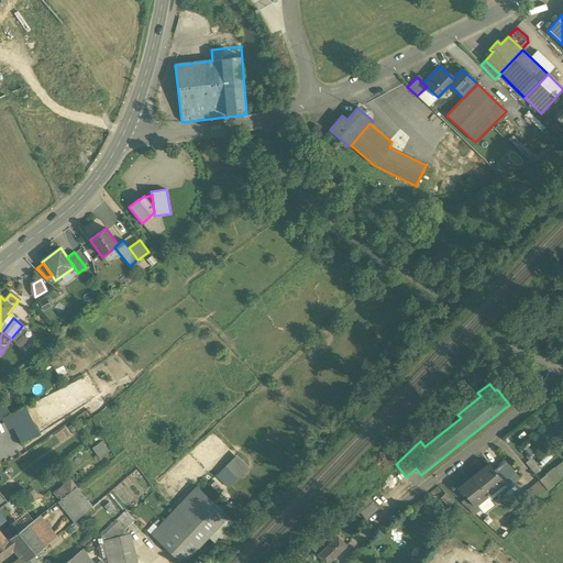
[(0,400),(0,419),(8,416),(10,415),(0,400)]
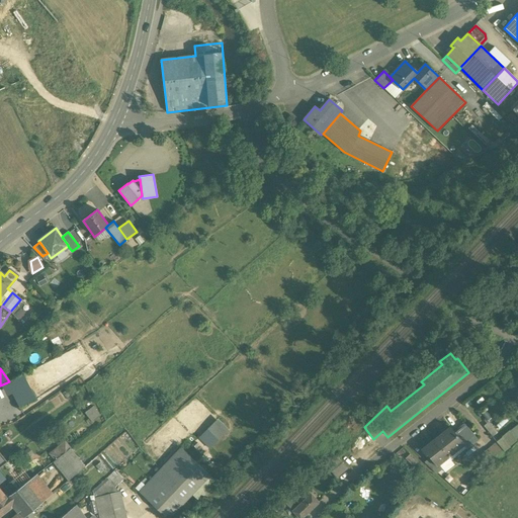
[(9,381),(7,382),(20,409),(36,401),(24,374),(9,381)]
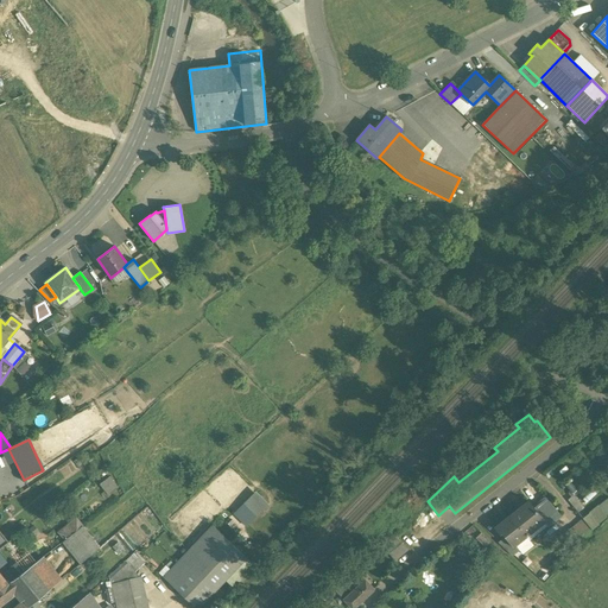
[(109,494),(119,488),(112,477),(102,485),(109,494)]
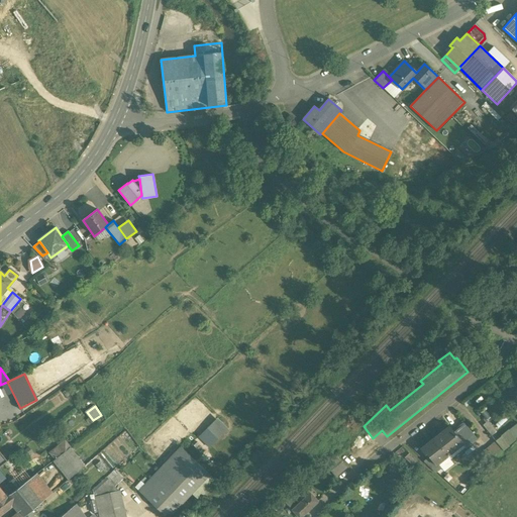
[(220,417),(200,436),(211,448),(231,429),(220,417)]
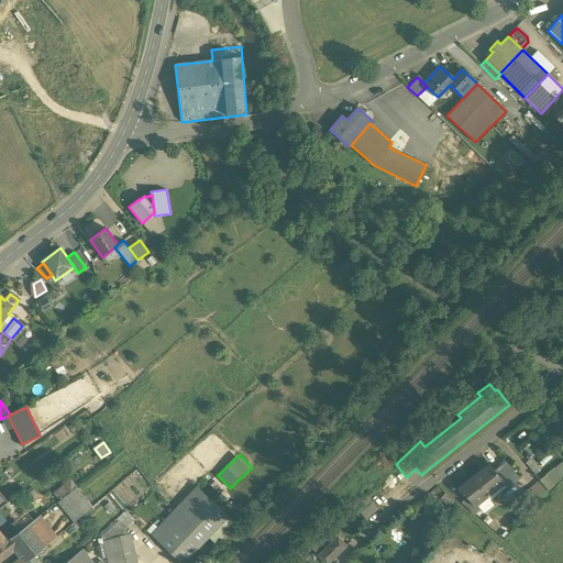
[(516,474),(506,462),(500,466),(503,470),(510,479),(516,474)]
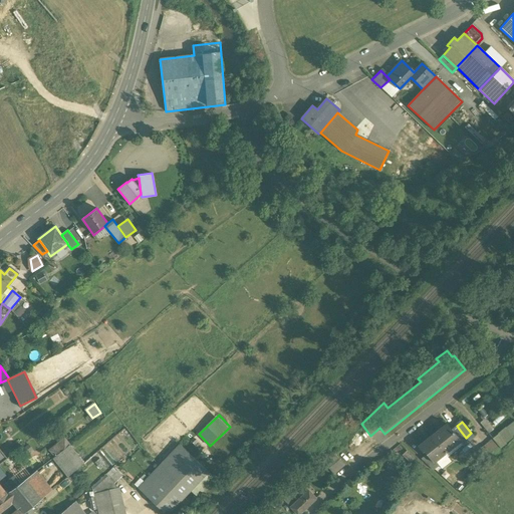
[(459,429),(454,432),(447,424),(432,437),(445,454),(466,438),(459,429)]
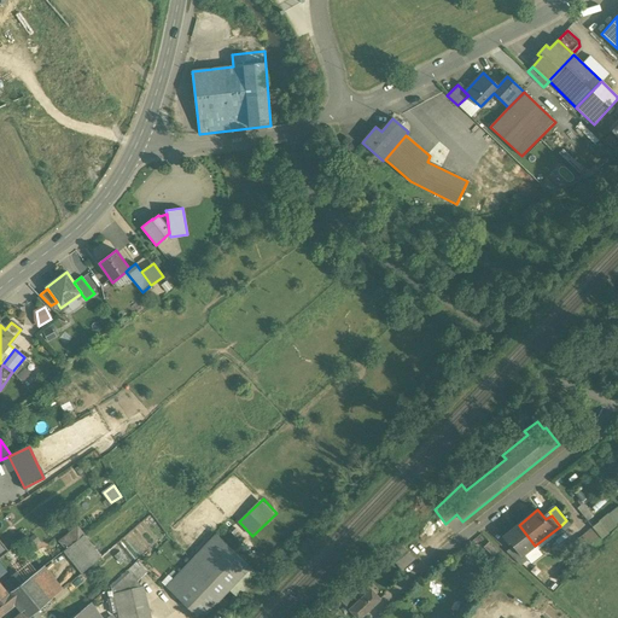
[(600,523),(593,529),(600,537),(606,531),(600,523)]
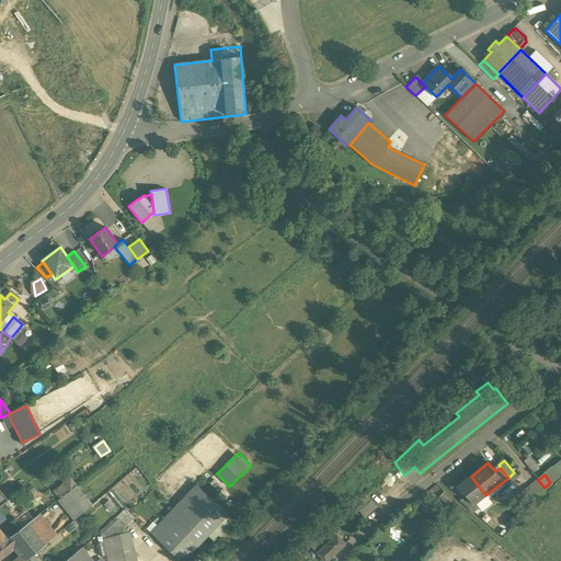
[(485,495),(471,477),(457,488),(461,494),(464,493),(467,496),(473,505),(476,503),(485,495)]
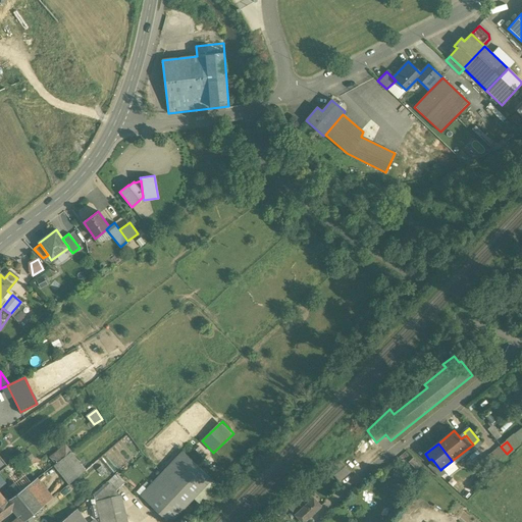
[(501,446),(496,450),(503,458),(507,454),(501,447),(501,446)]
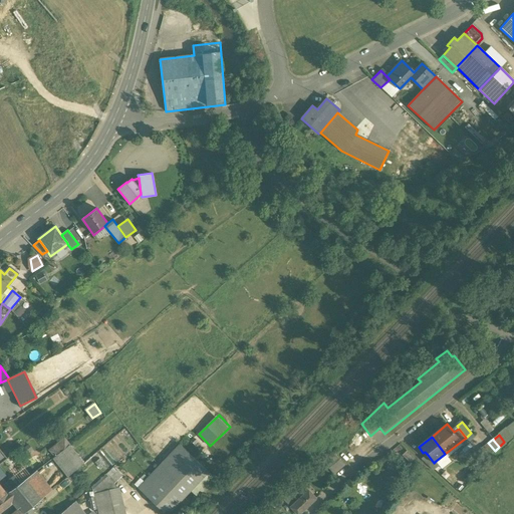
[(495,451),(488,443),(484,446),(491,454),(495,451)]
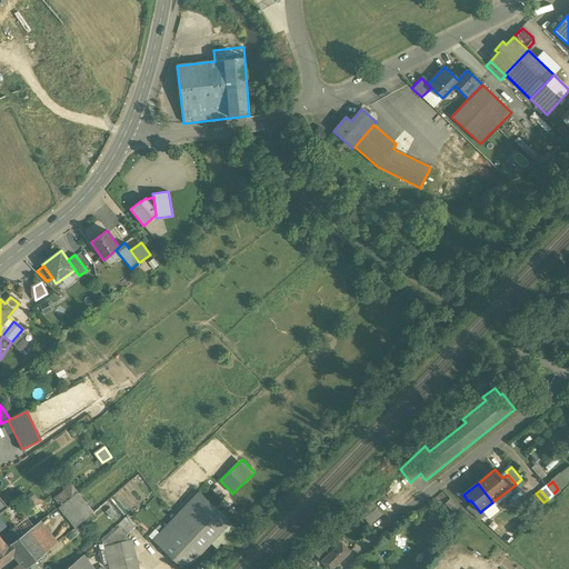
[(159,535),(153,541),(182,568),(187,568),(231,522),(199,492),(159,535)]
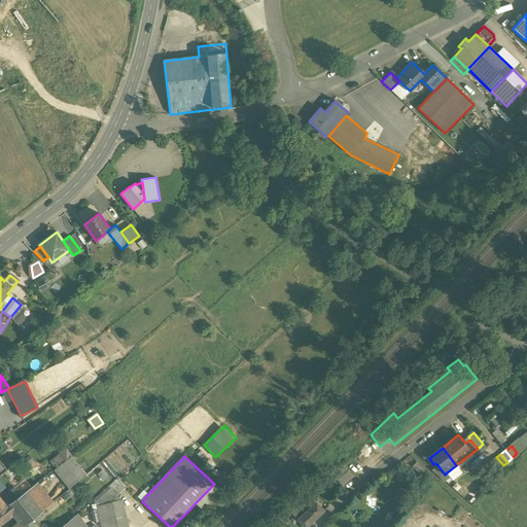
[(72,457),(58,468),(72,487),(86,475),(72,457)]
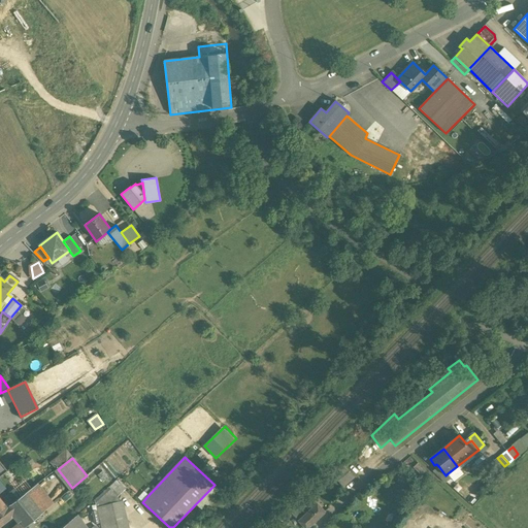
[(343,466),(333,475),(338,482),(349,472),(343,466)]
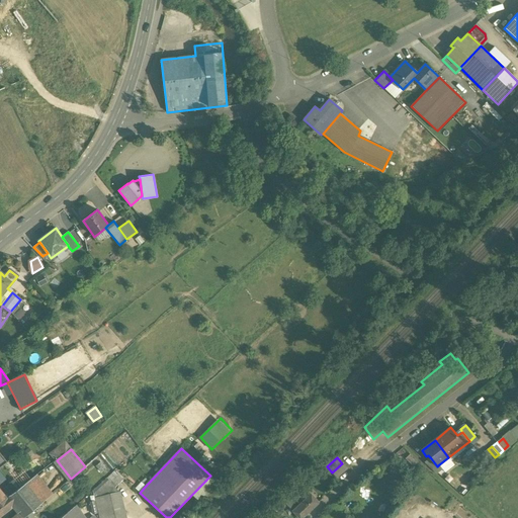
[(437,466),(431,458),(425,463),(437,475),(443,469),(439,464),(437,466)]
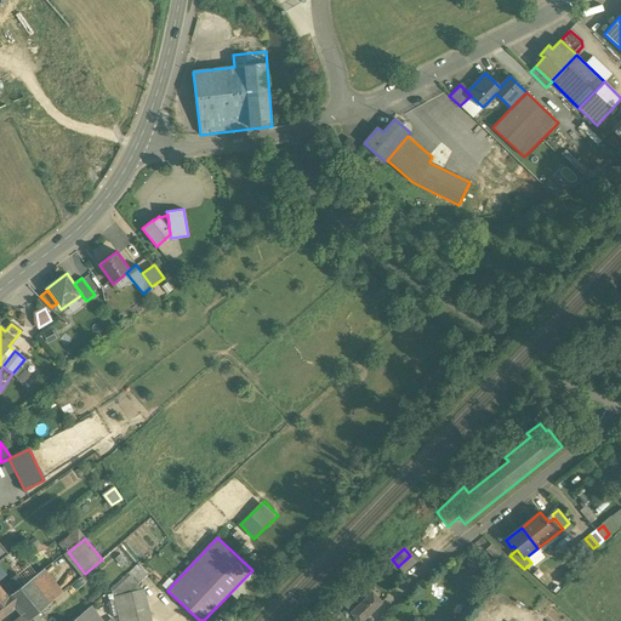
[(398,567),(404,574),(416,563),(410,556),(398,567)]
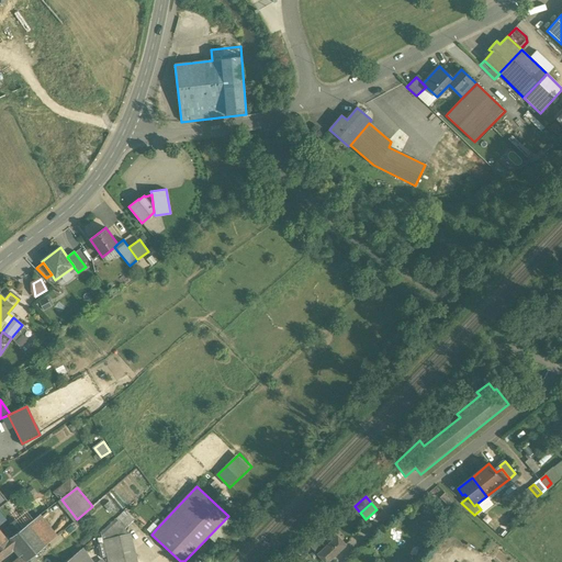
[(124,510),(100,532),(102,538),(127,531),(125,529),(134,521),(124,510)]
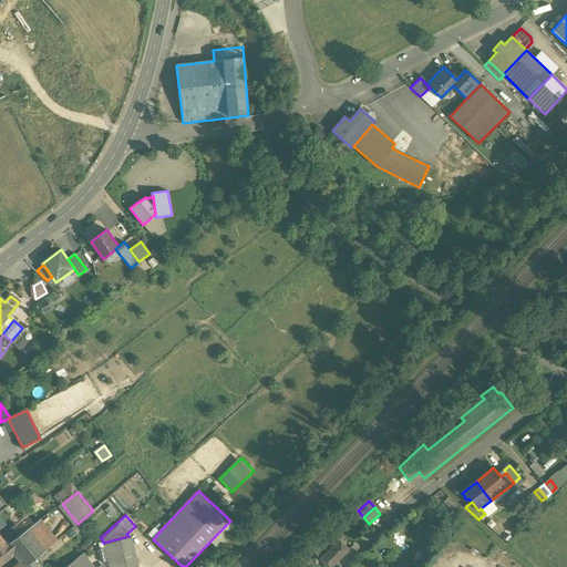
[(40,521),(10,544),(18,554),(24,560),(29,566),(58,542),(52,535),(40,521)]
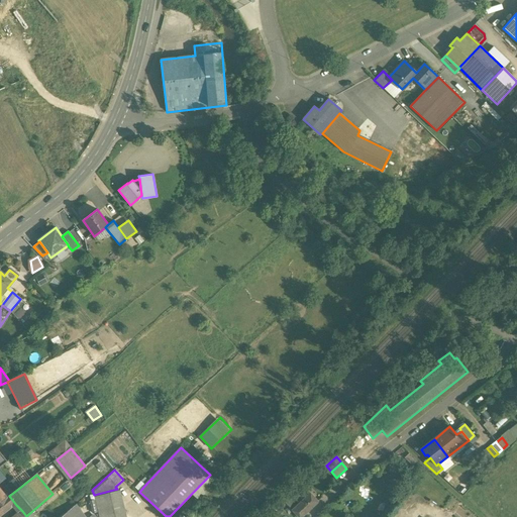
[(10,495),(20,487),(14,480),(5,488),(10,495)]
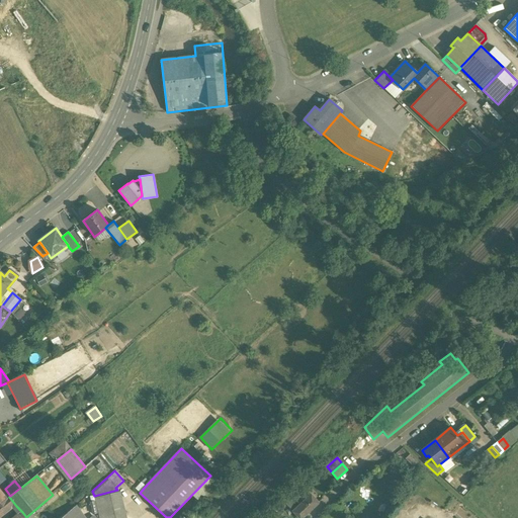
[(141,483),(136,489),(140,493),(145,487),(141,483)]
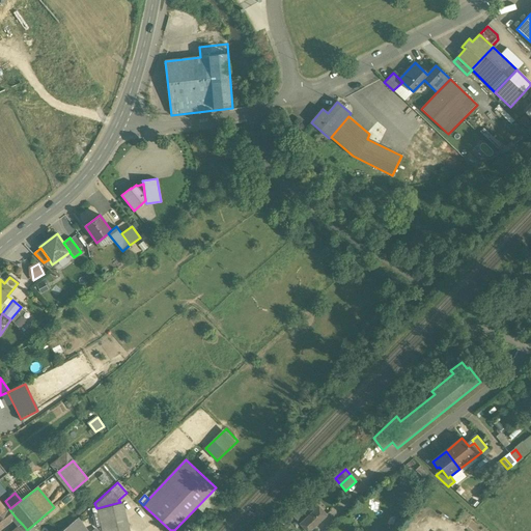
[(58,503),(54,497),(49,501),(54,507),(58,503)]
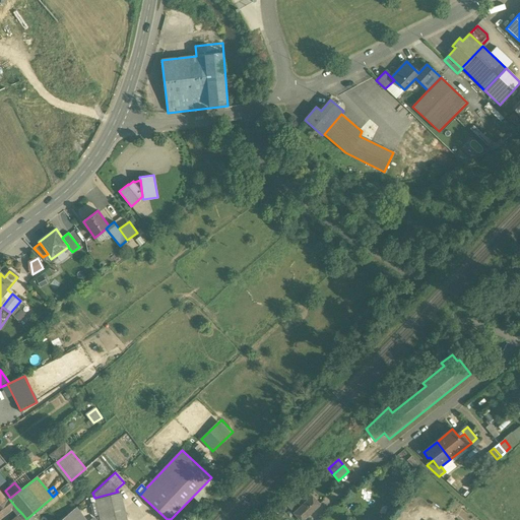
[(118,492),(94,498),(100,519),(123,519),(125,518),(120,494),(118,492)]
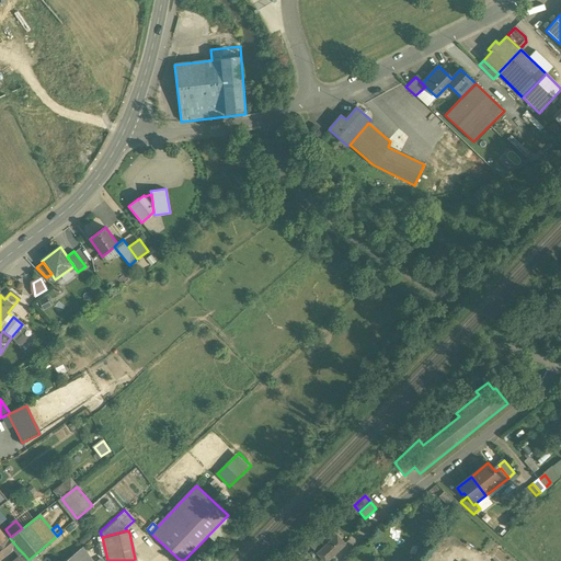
[(338,536),(331,542),(339,551),(345,545),(342,541),(338,536)]
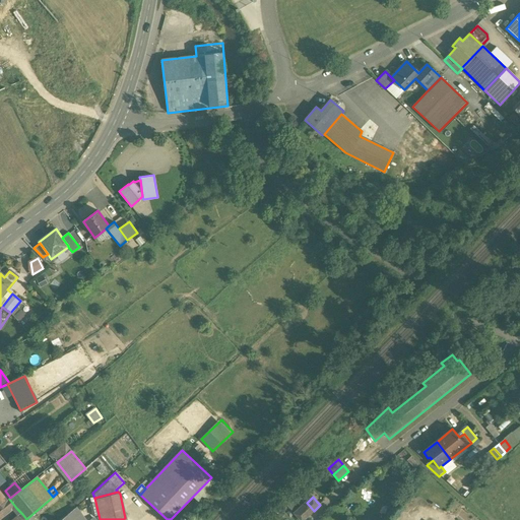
[(0,506),(0,518),(16,508),(9,499),(7,501),(0,506)]
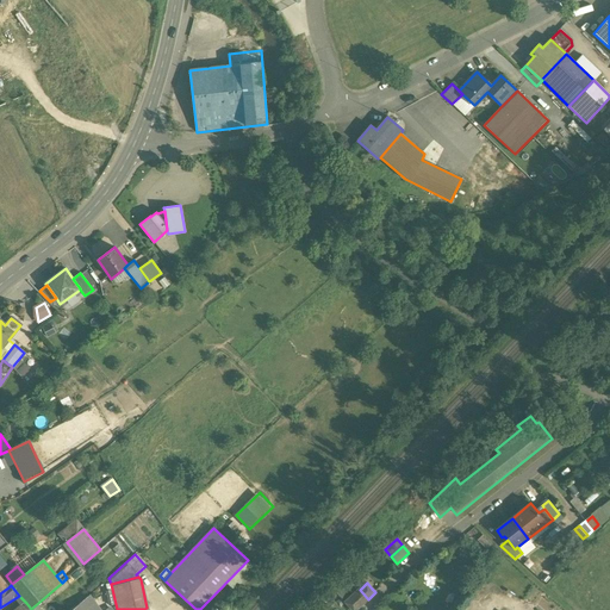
[(360,590),(346,603),(352,609),(356,609),(368,599),(360,590)]
